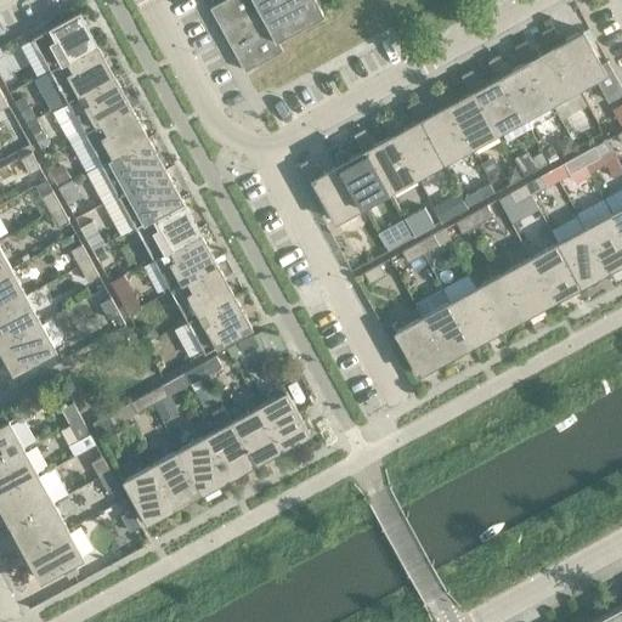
[(221,0),(209,7),(244,71),(282,50),(276,40),(324,13),(316,0),(221,0)]
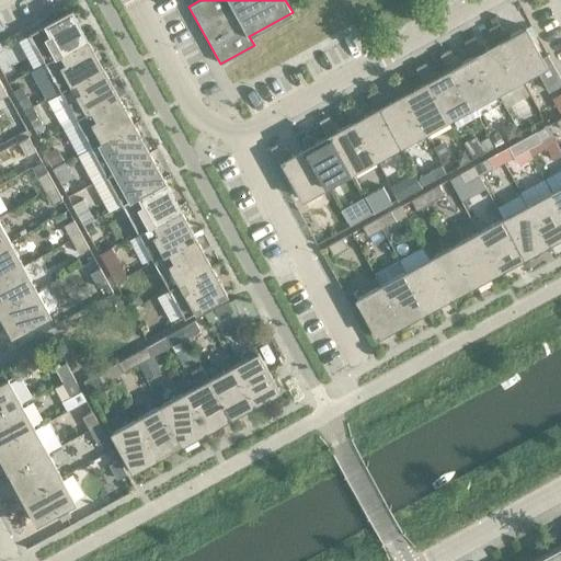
[(87,38),(71,10),(29,33),(45,61),(87,38)]
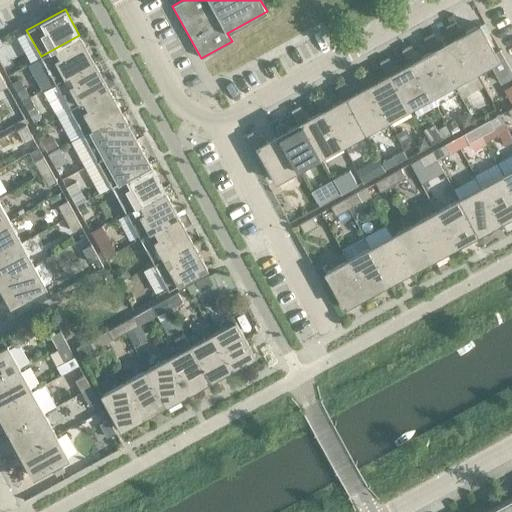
[(445,26),(453,39),(456,37),(475,72),(490,64),(500,83),(511,76),(511,72),(500,50),(495,53),(479,25),(462,35),(454,21),(445,26)]
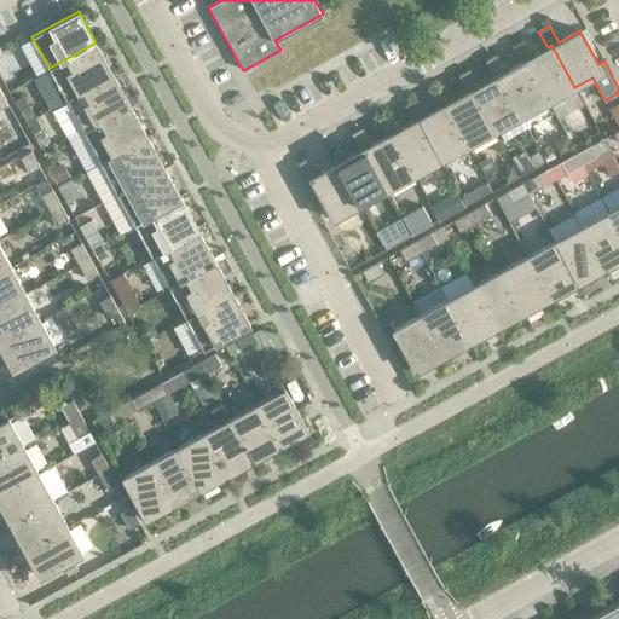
[(512,46),(521,62),(525,61),(548,102),(574,87),(551,45),(548,47),(532,56),(522,40),(512,46)]
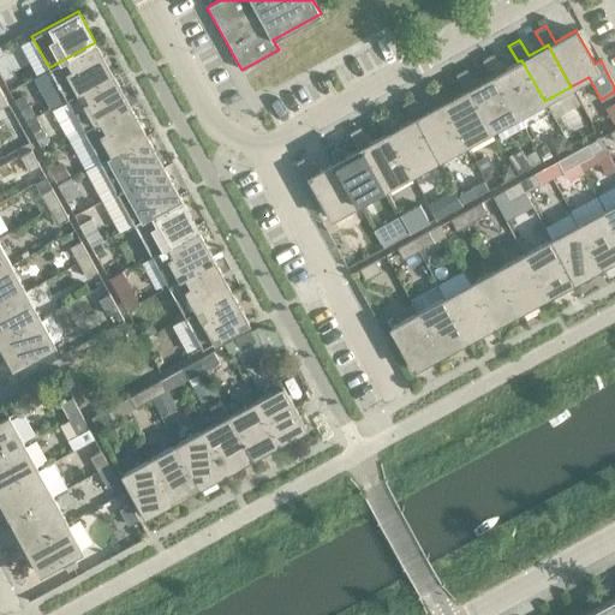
[(113,73),(95,42),(49,67),(66,99),(113,73)]
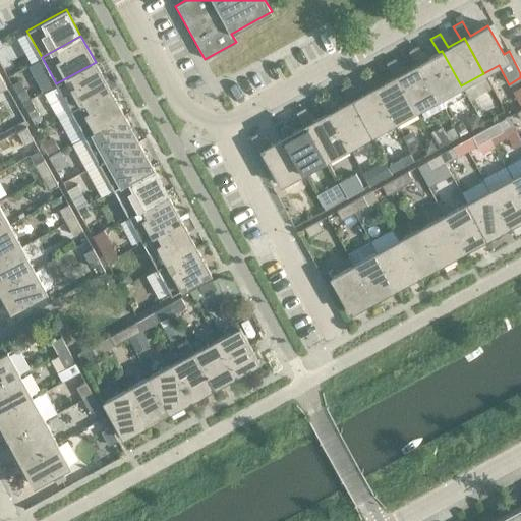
[(408,51),(415,64),(419,63),(439,98),(461,85),(442,51),(439,52),(425,60),(417,46),(408,51)]
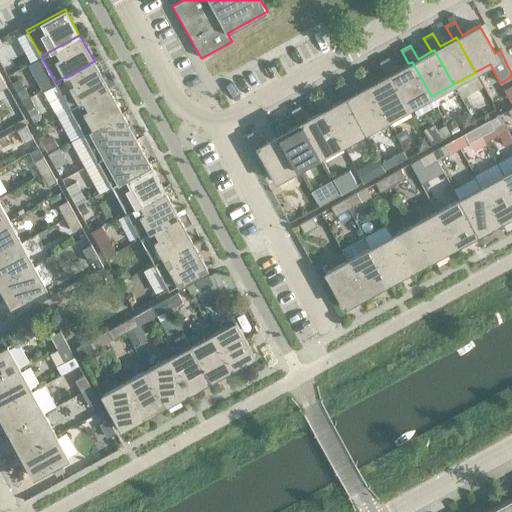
[(379,62),(386,76),(390,74),(409,109),(431,96),(412,62),(408,63),(395,70),(388,57),(379,62)]
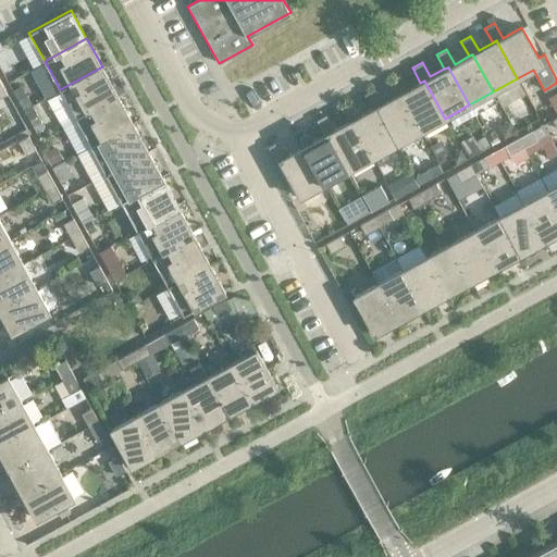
[(118,95),(102,66),(60,89),(75,118),(118,95)]
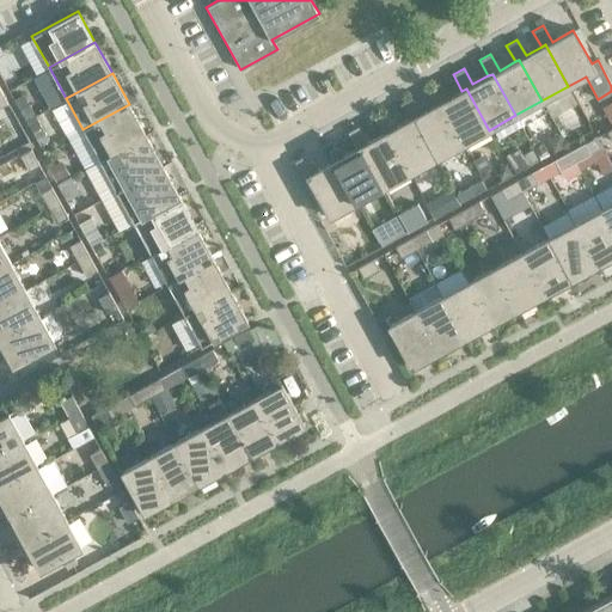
[(427,89),(435,105),(440,103),(463,145),(489,130),(466,89),(461,91),(446,99),(438,83),(427,89)]
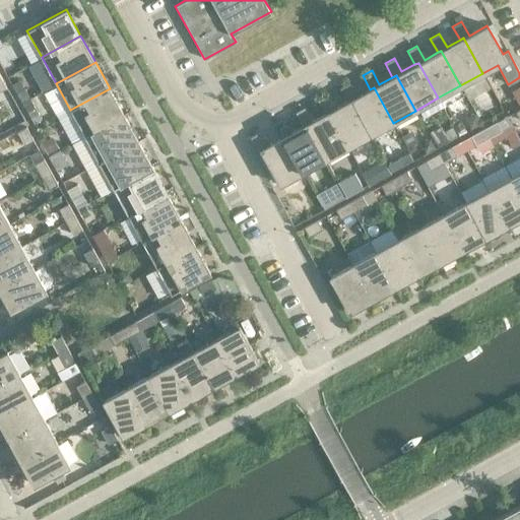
[(339,87),(346,102),(350,100),(371,135),(393,123),(374,87),(370,89),(356,96),(349,82),(339,87)]
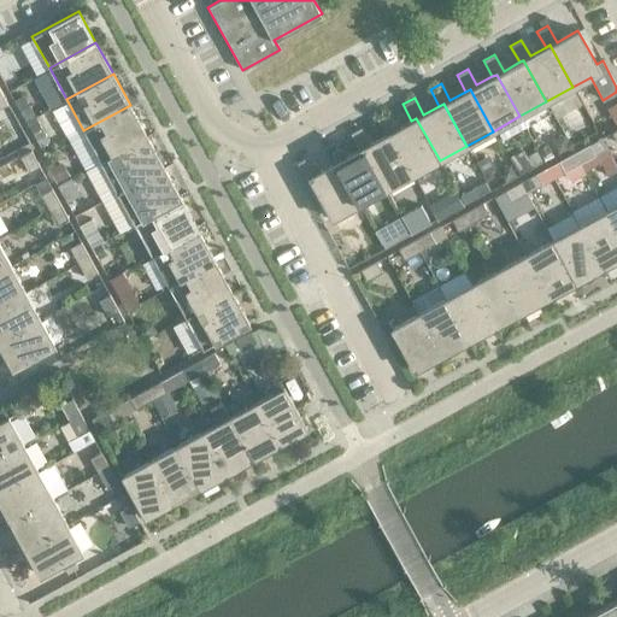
[(616,119),(616,99),(604,106),(612,123),(616,119)]
